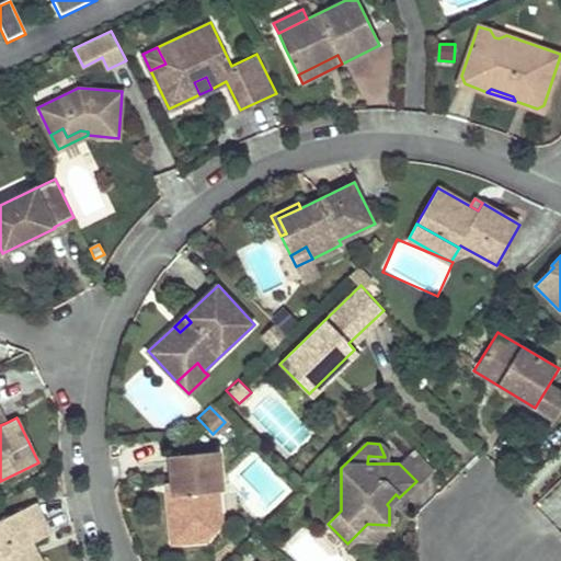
[(222,491),(219,450),(171,455),(173,483),(174,494),(169,494),(172,533),(195,530),(207,540),(221,522),(209,512),(207,492),(219,491),(222,491)]
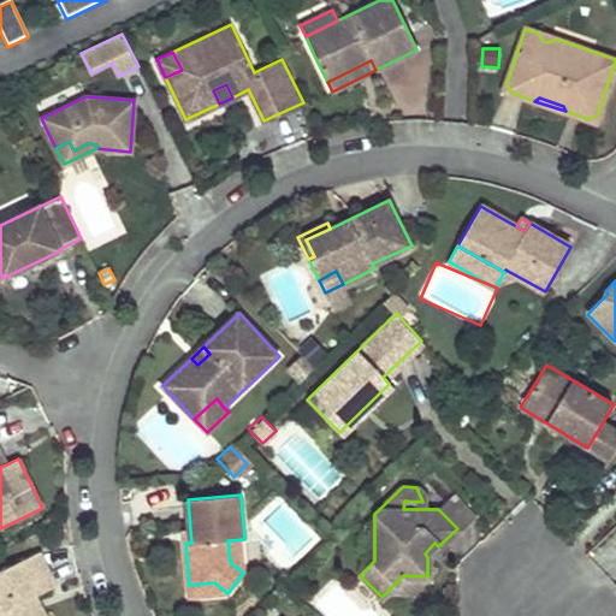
[(472,515),(452,496),(438,509),(457,528),(472,515)]
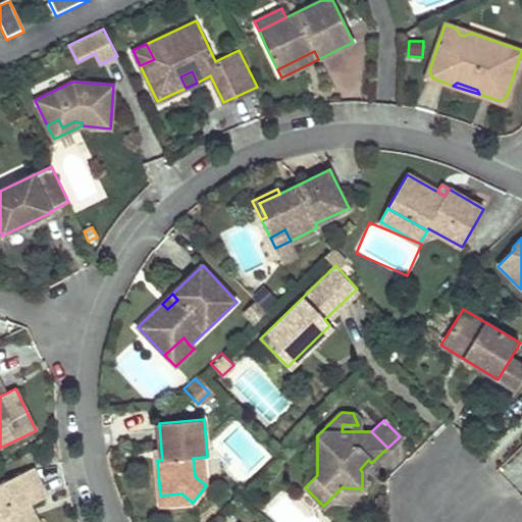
[(206,485),(204,457),(193,458),(195,476),(206,485)]
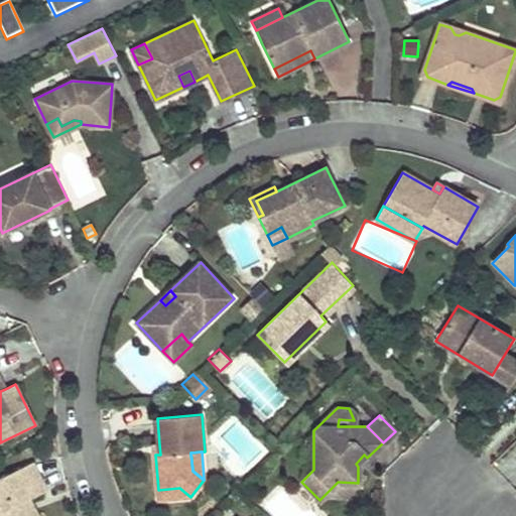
[(367,458),(364,455),(356,464),(358,467),(367,458)]
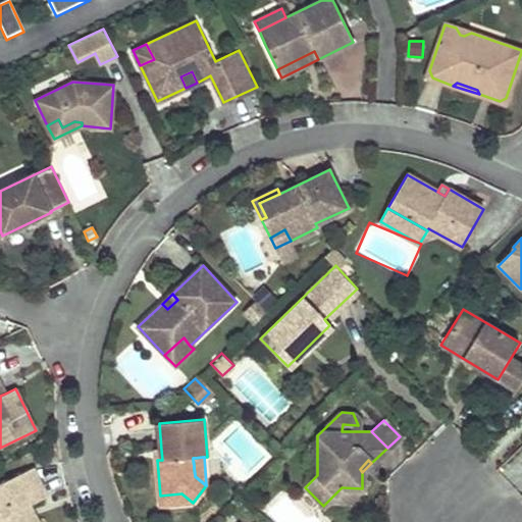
[(47,497),(33,468),(0,484),(0,521),(23,521),(18,511),(29,506),(47,497)]
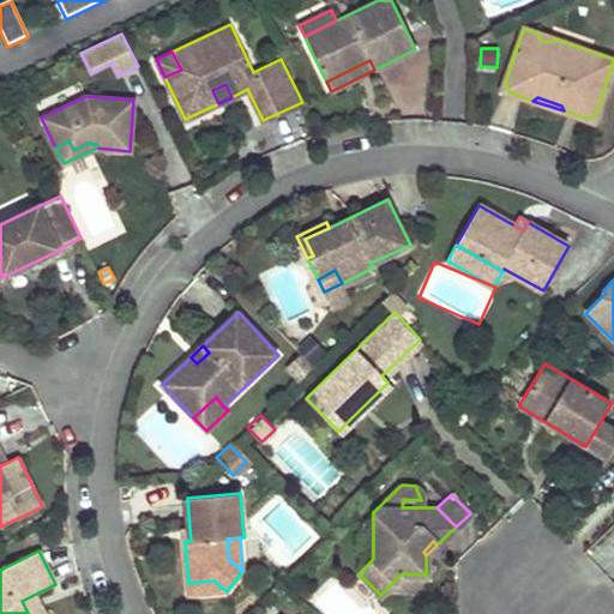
[(426,575),(402,573),(385,590),(411,590),(426,575)]
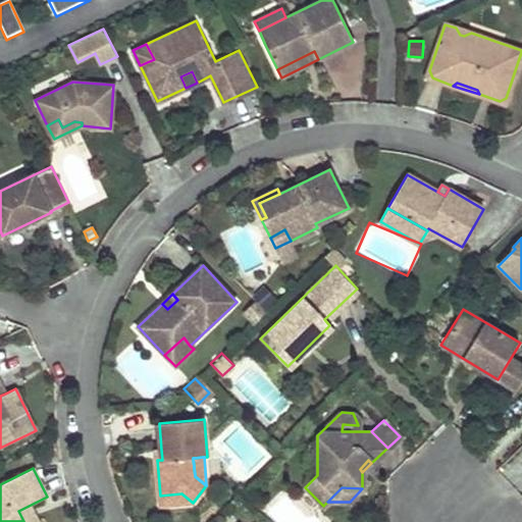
[(37,521),(29,506),(18,511),(23,521),(37,521)]
